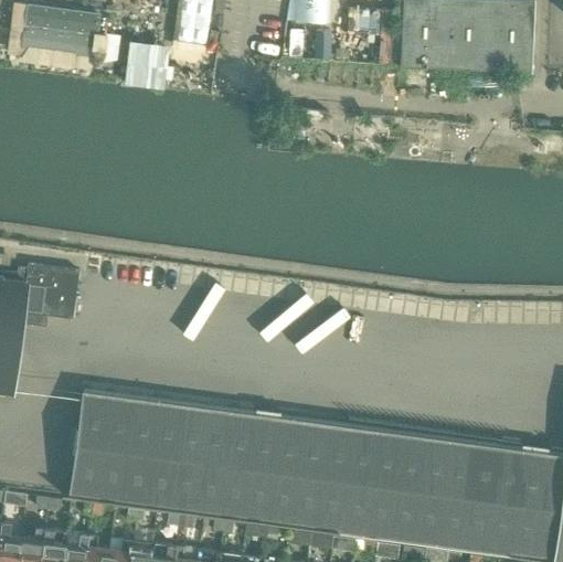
[(208,53),(218,54),(225,0),(181,0),(176,41),(209,45),(208,53)]
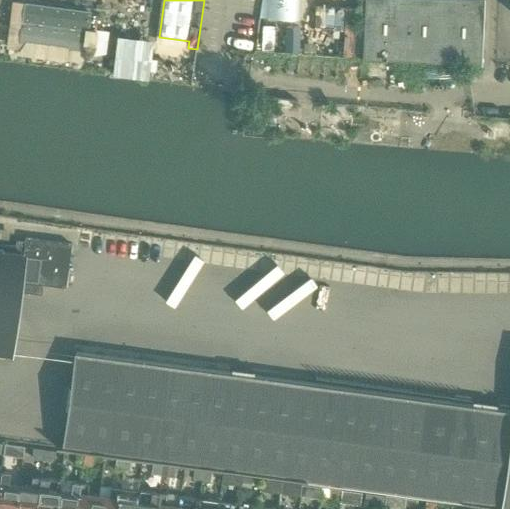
[(300,0),(267,0),(267,21),(299,22),(300,0)]
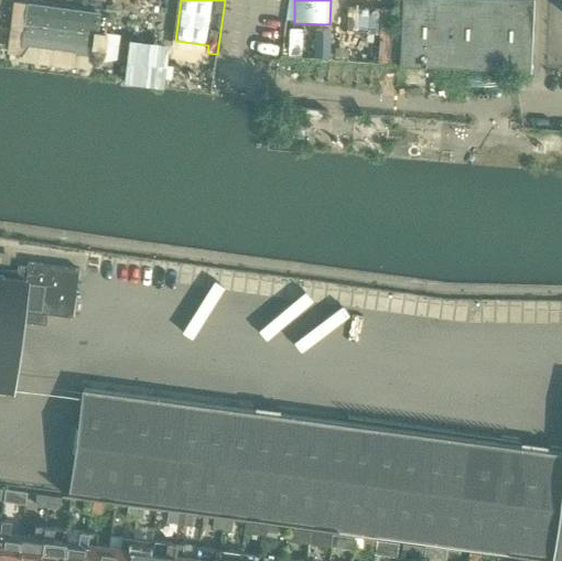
[(402,0),(400,67),(531,73),(533,1),(497,0),(402,0)]
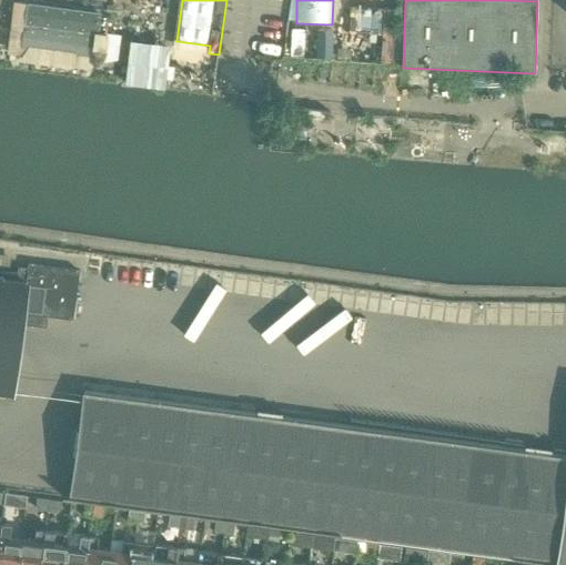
[(29,7),(27,26),(30,26),(93,34),(94,34),(98,36),(100,17),(43,9),(29,7)]
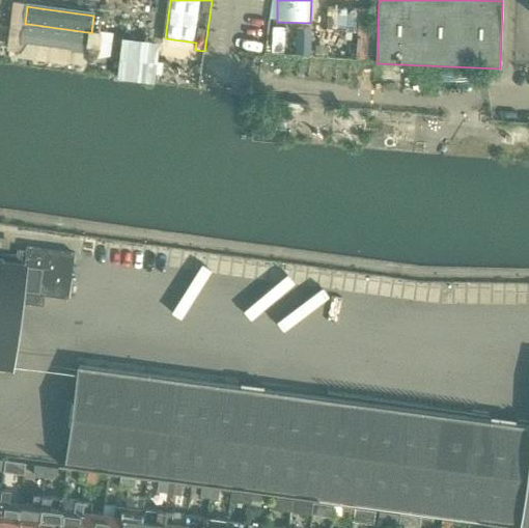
[(24,28),(22,45),(37,47),(72,52),(84,54),(86,36),(74,34),(64,33),(24,28)]
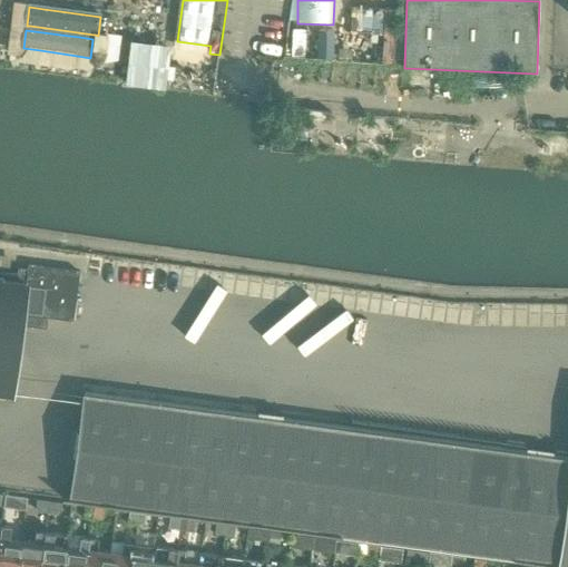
[(97,37),(94,64),(104,65),(105,58),(106,58),(107,49),(106,48),(107,39),(97,37)]
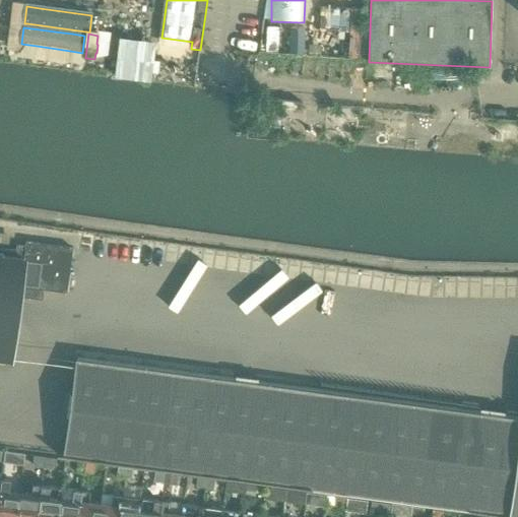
[(376,86),(399,85),(399,63),(376,64),(376,86)]
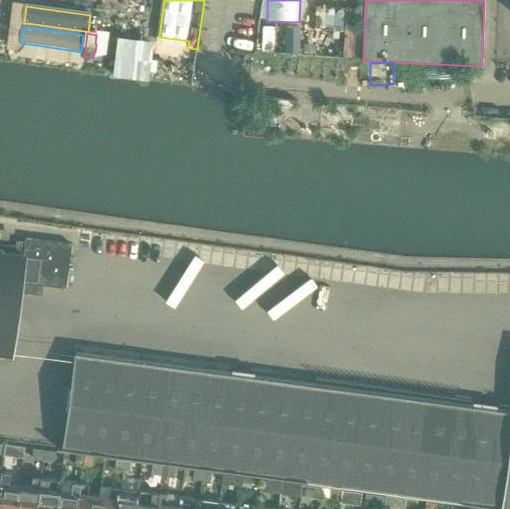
[(13,243),(12,248),(0,246),(0,354),(11,356),(15,293),(16,283),(17,283),(16,293),(38,296),(39,286),(62,289),(68,246),(22,240),(21,244),(13,243)]
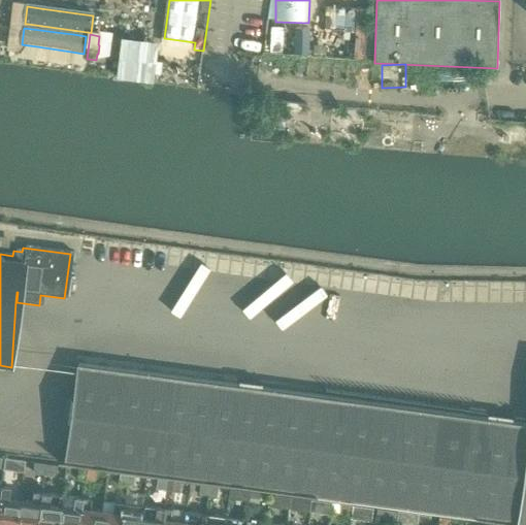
[(525,426),(79,366),(66,464),(438,514),(518,524),(525,524),(525,426)]
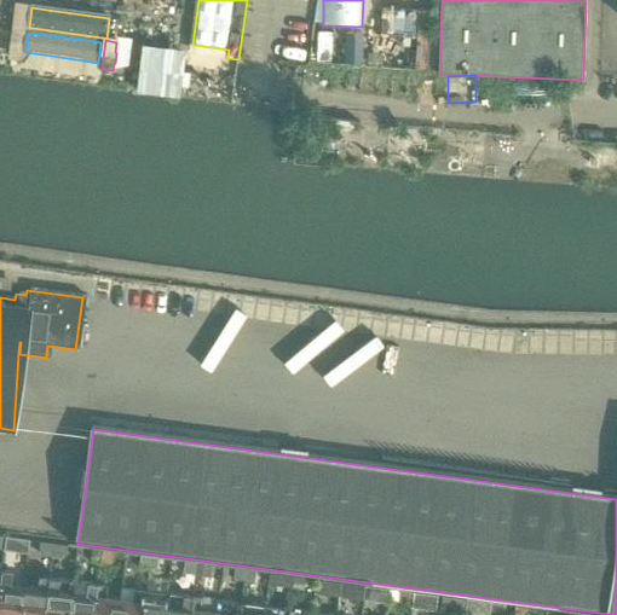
[(5,540),(3,552),(29,556),(30,544),(5,540)]
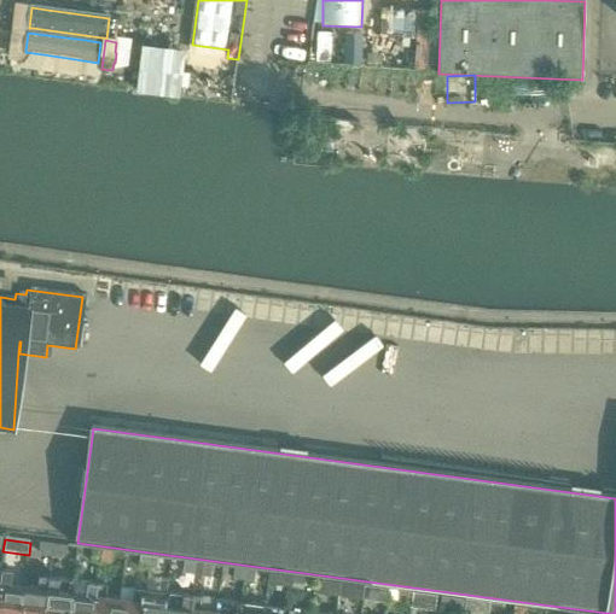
[(53,557),(53,556),(54,547),(41,544),(40,555),(53,557)]
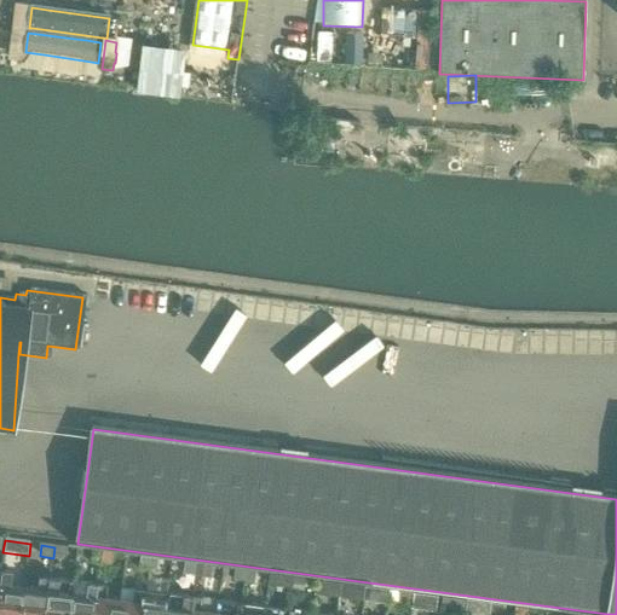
[(55,547),(53,557),(67,560),(68,549),(55,547)]
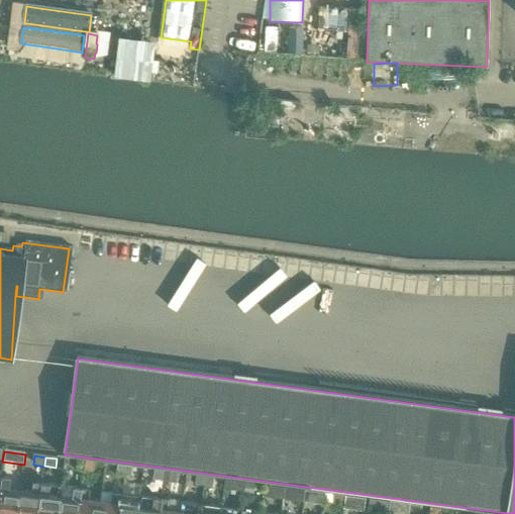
[(85,472),(86,463),(78,461),(77,471),(85,472)]
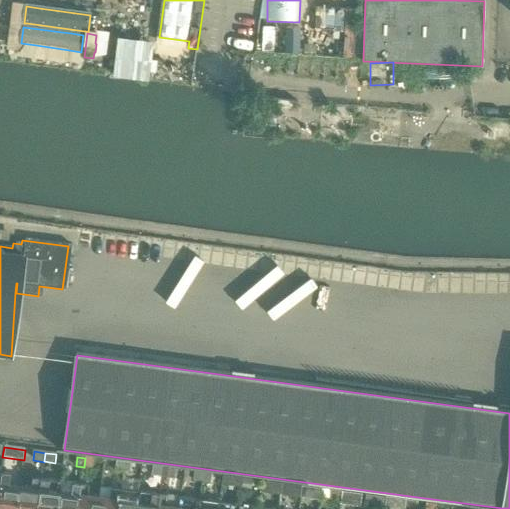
[(84,467),(92,468),(93,459),(85,458),(84,467)]
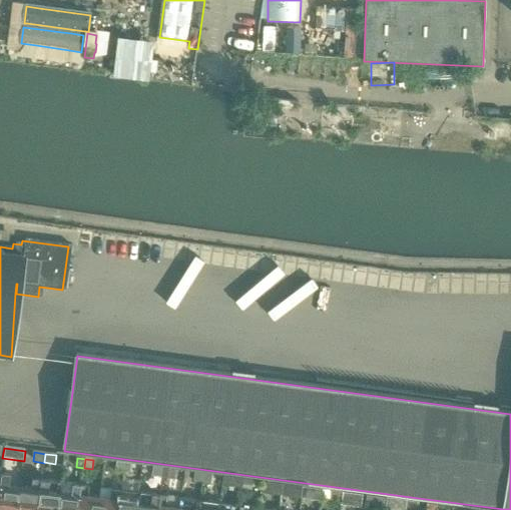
[(115,472),(123,473),(124,465),(116,464),(115,472)]
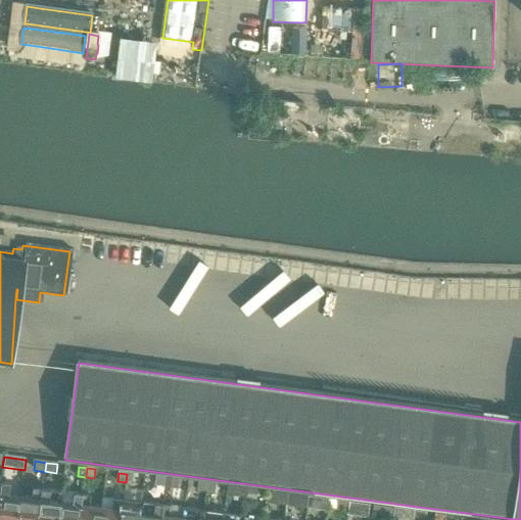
[(127,474),(126,482),(134,484),(135,475),(127,474)]
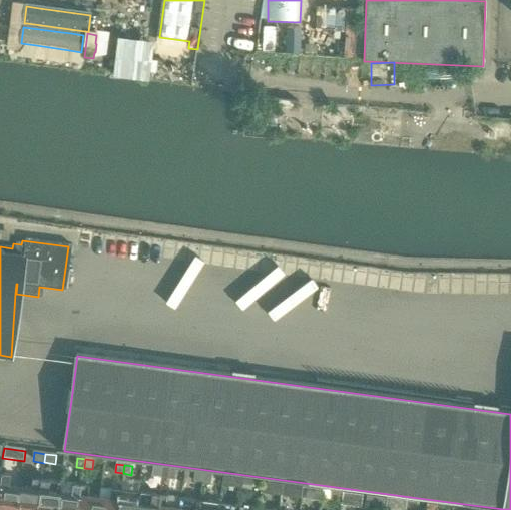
[(151,477),(162,479),(163,470),(152,469),(151,477)]
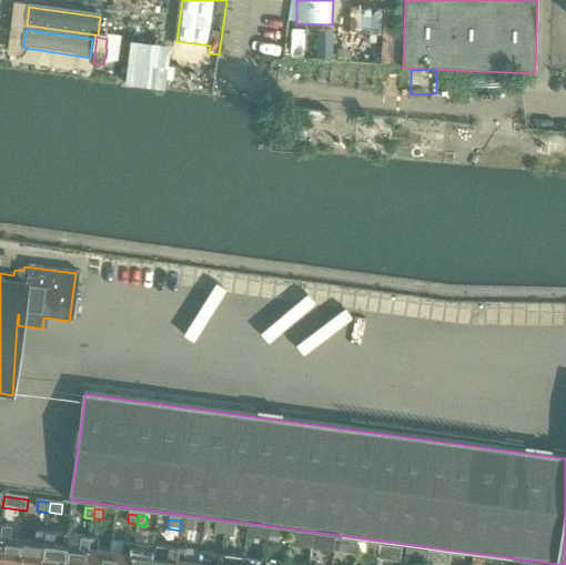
[(181,521),(180,531),(193,533),(194,523),(181,521)]
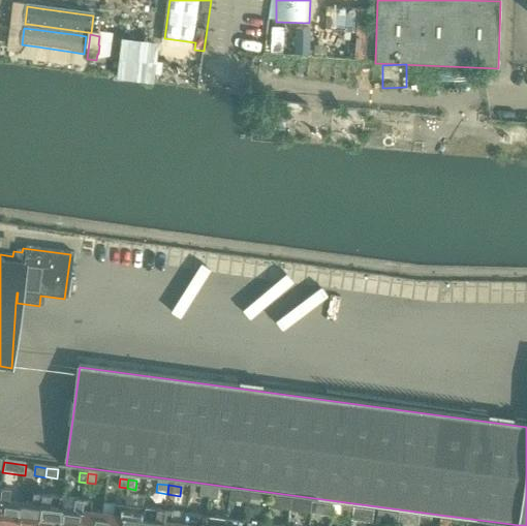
[(209,500),(209,499),(210,490),(202,489),(200,498),(209,500)]
